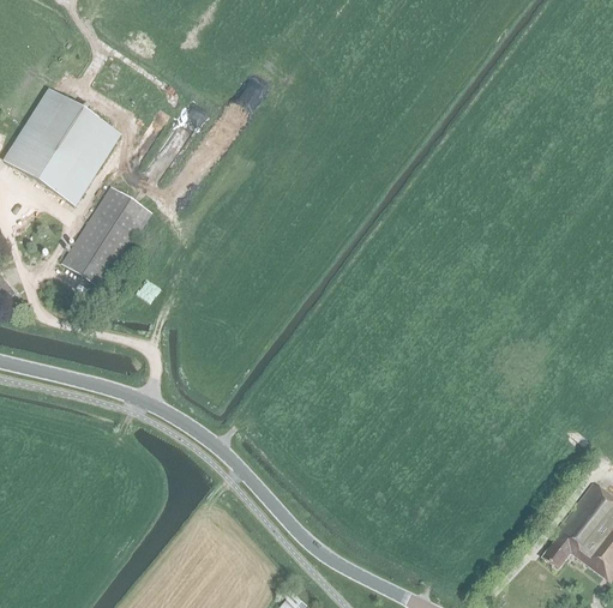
[(119,132),(48,86),(2,158),(73,203),(119,132)]
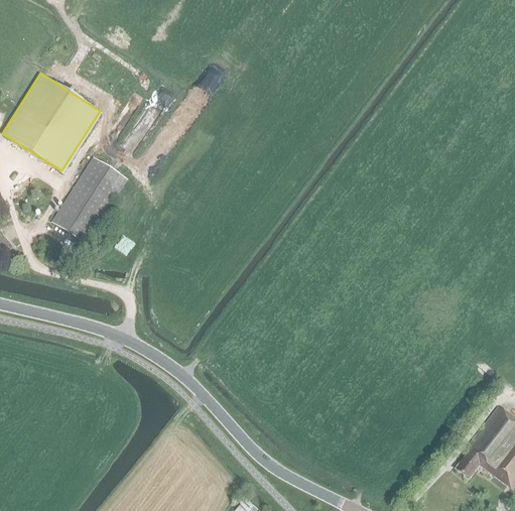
[(126,175),(92,153),(50,219),(85,240),(126,175)]
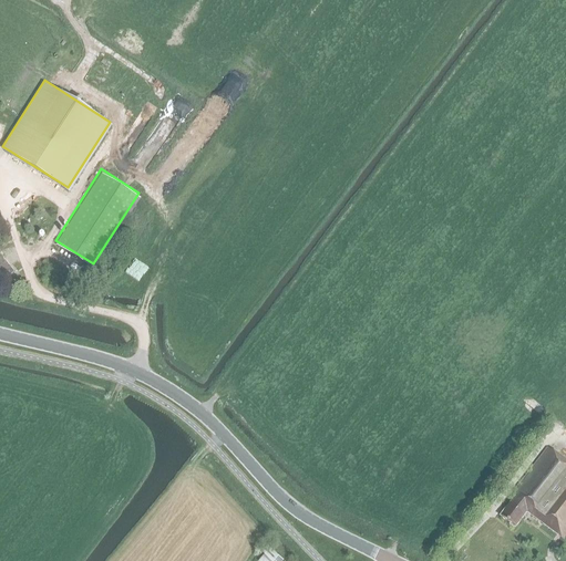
[(3,184),(11,188),(17,179),(9,175),(3,184)]
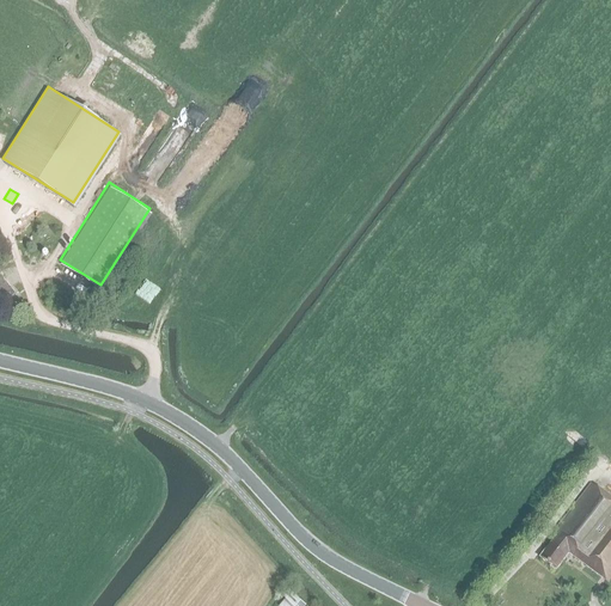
[(0,291),(6,298),(17,287),(0,269),(0,291)]
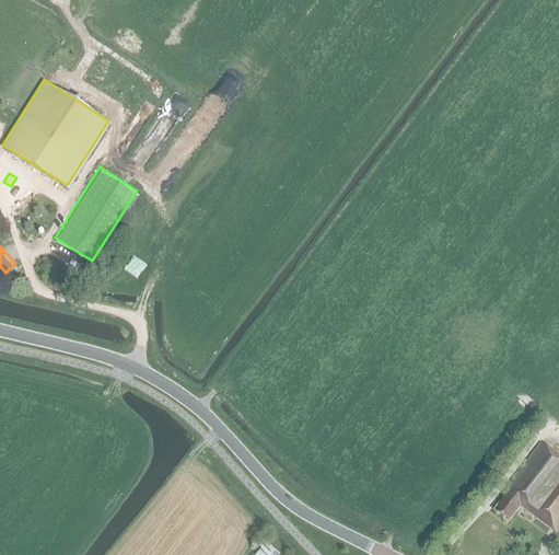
[(558,523),(558,452),(539,438),(505,482),(510,484),(492,506),(508,518),(519,503),(555,530),(558,523)]
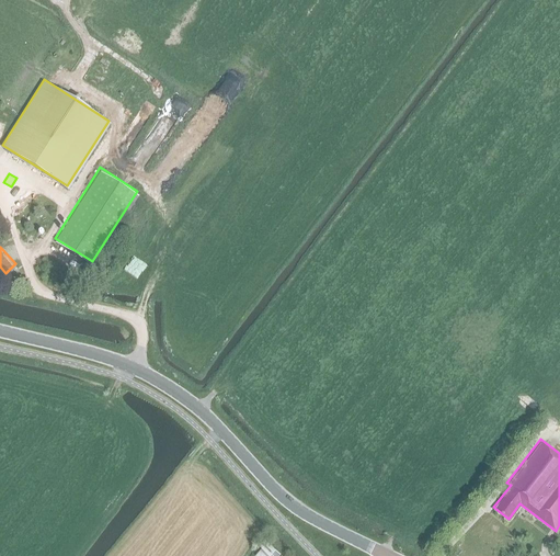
[(254,552),(258,555),(265,555),(271,552),(275,555),(280,552),(266,539),(254,552)]
